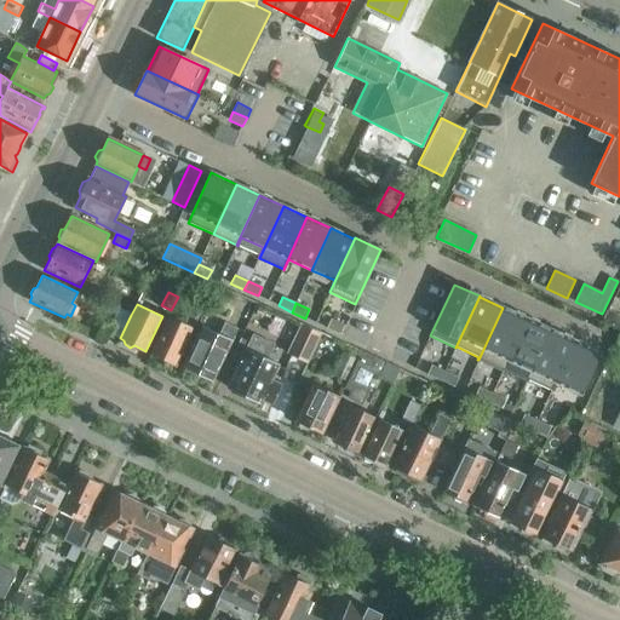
[(526,319),(503,308),(478,360),(501,371),(526,319)]
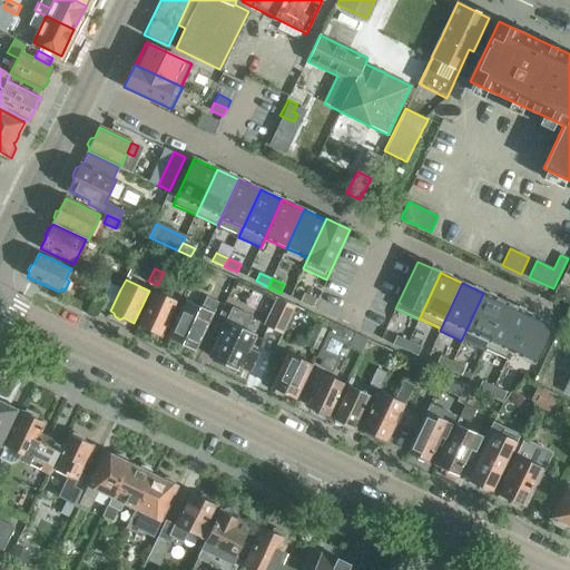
[(107,288),(98,305),(110,312),(110,311),(120,290),(116,287),(109,284),(107,288)]
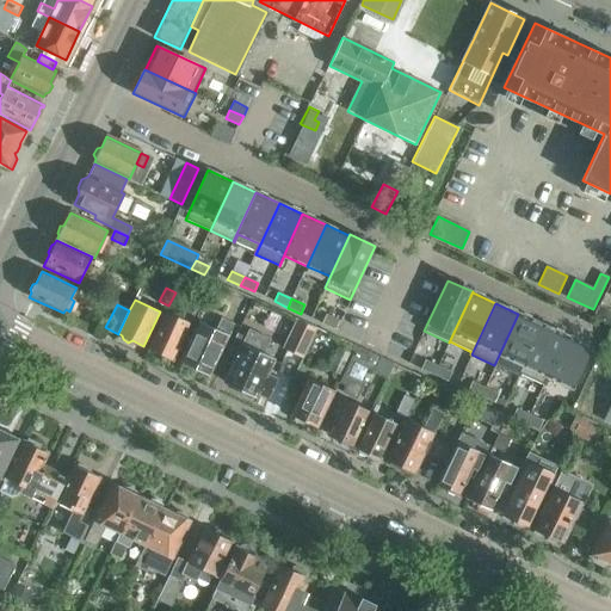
[(165,313),(148,347),(152,349),(153,352),(159,355),(162,353),(174,359),(190,326),(195,328),(197,321),(202,313),(185,306),(178,320),(165,313)]
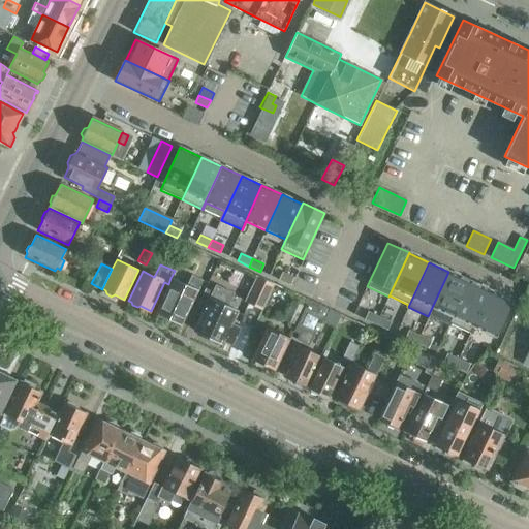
[(528,270),(519,266),(515,275),(528,281),(528,270)]
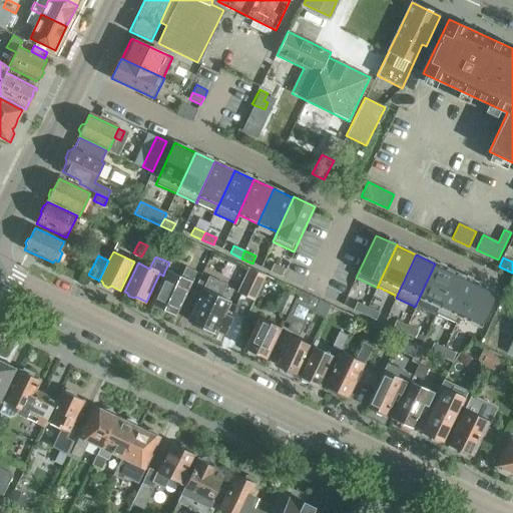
[(285,270),(274,264),(270,272),(281,277),(285,270)]
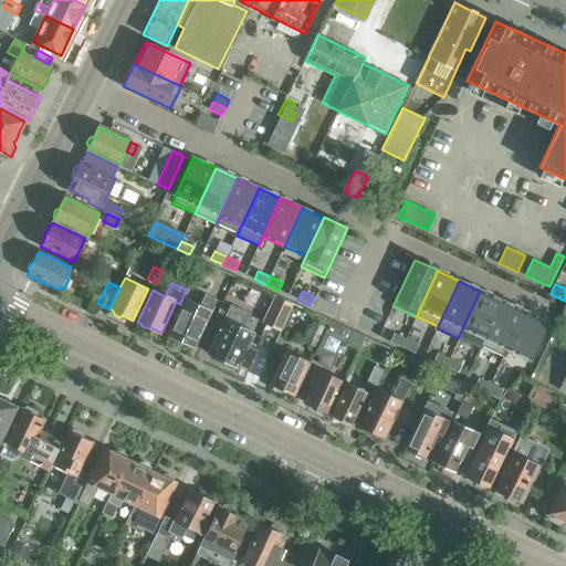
[(502,302),(480,291),(458,338),(480,349),(502,302)]
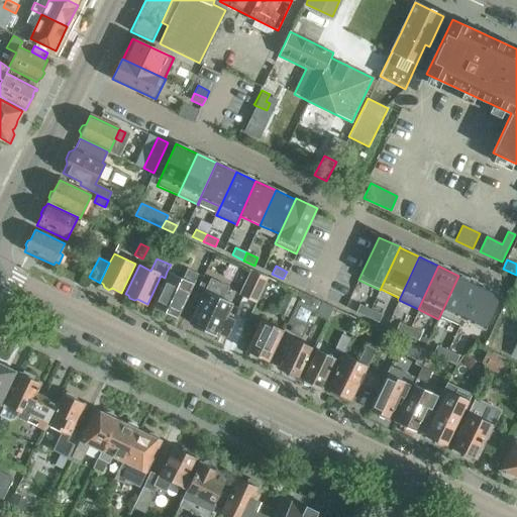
[(183,279),(167,272),(165,278),(151,304),(153,305),(154,309),(162,312),(166,311),(178,316),(198,274),(188,269),(183,279)]
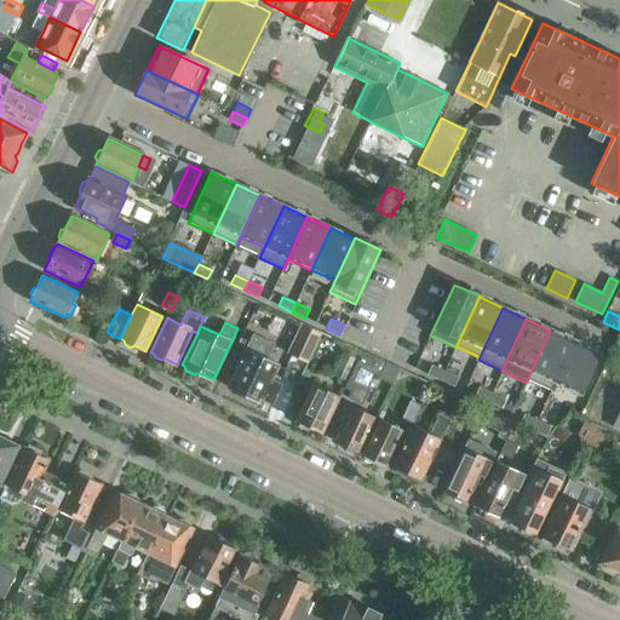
[(287,352),(308,362),(321,334),(300,325),(287,352)]
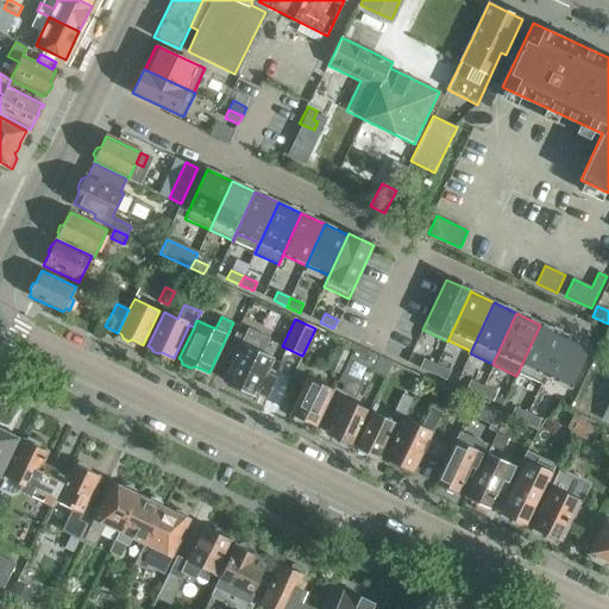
[(563,336),(540,325),(516,376),(518,374),(540,384),(563,336)]
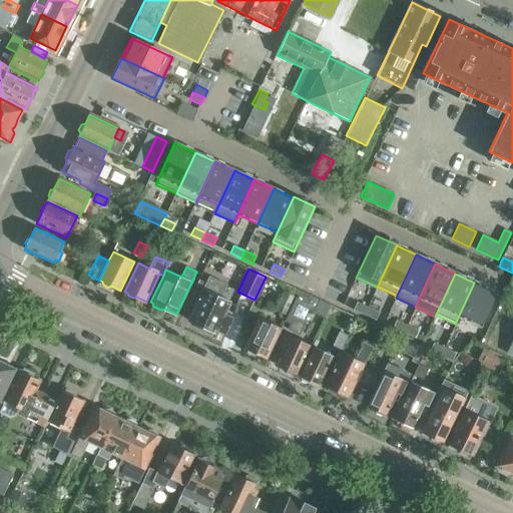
[(213,333),(215,334),(216,332),(224,336),(233,318),(224,315),(230,302),(221,297),(227,285),(209,277),(188,321),(203,328),(203,332),(210,335),(213,333)]
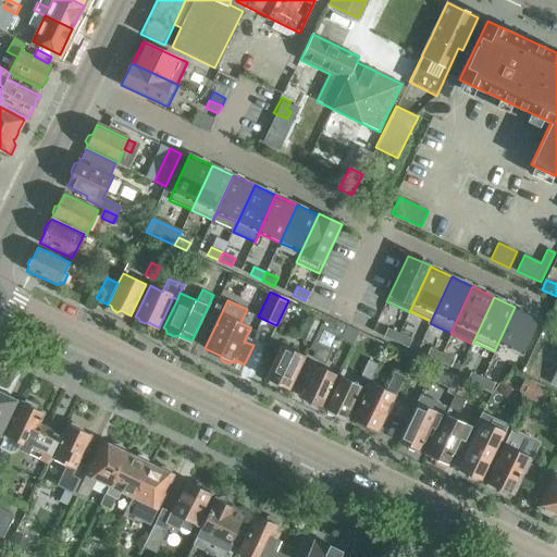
[(537,317),(515,307),(494,351),(495,351),(498,344),(520,355),(537,317)]
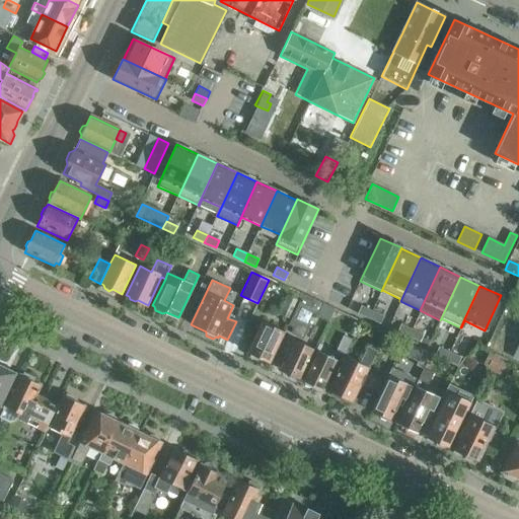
[(277,312),(290,318),(299,299),(287,293),(277,312)]
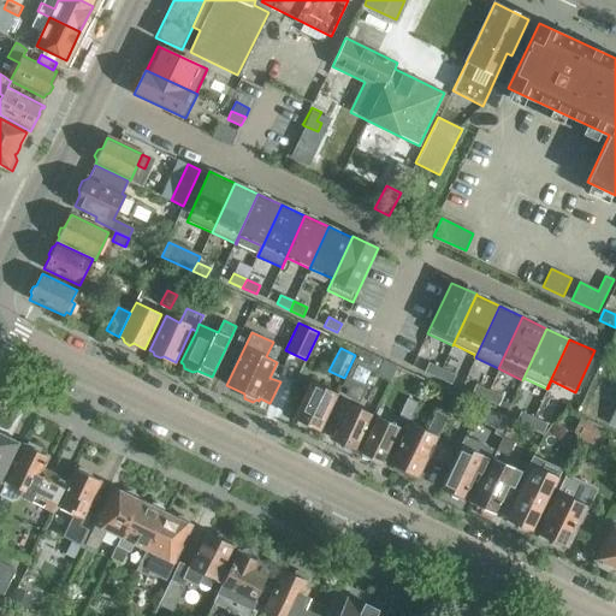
[(377,374),(383,361),(360,350),(343,386),(349,389),(345,396),(360,402),(368,386),(365,384),(371,371),(377,374)]
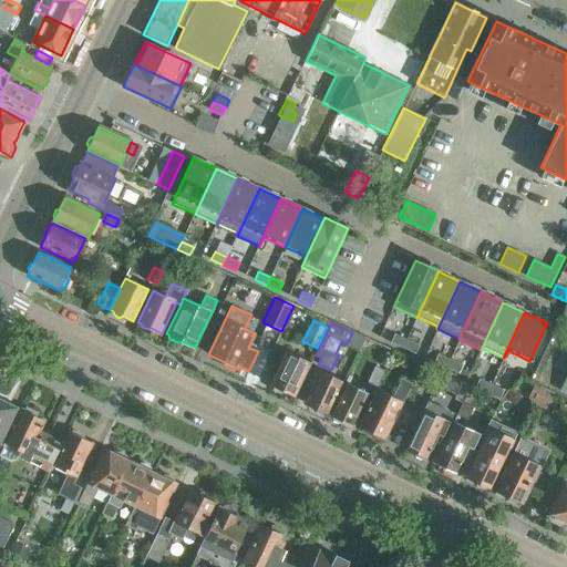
[(352,332),(347,344),(360,350),(366,338),(352,332)]
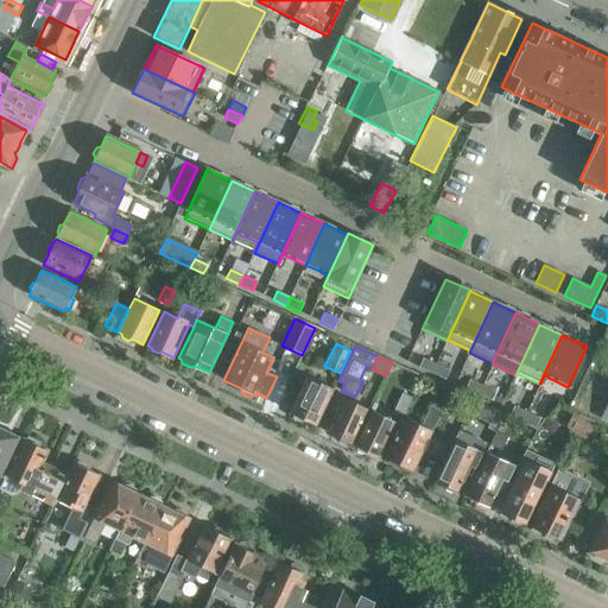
[(436,365),(423,359),(418,367),(432,373),(436,365)]
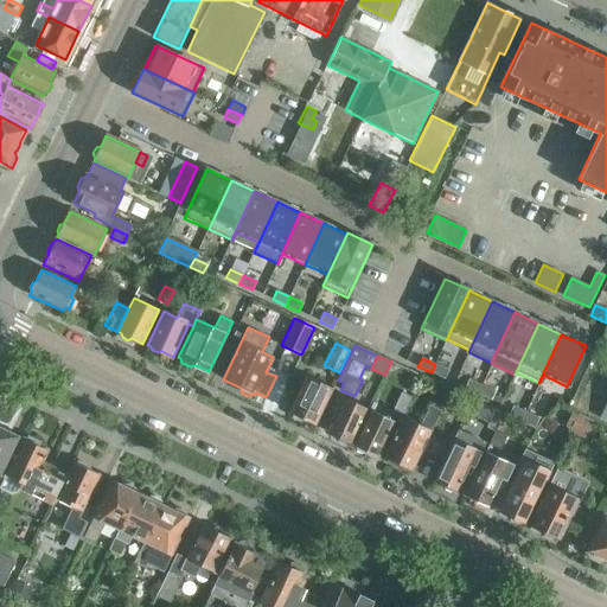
[(448,370),(435,364),(432,372),(445,378),(448,370)]
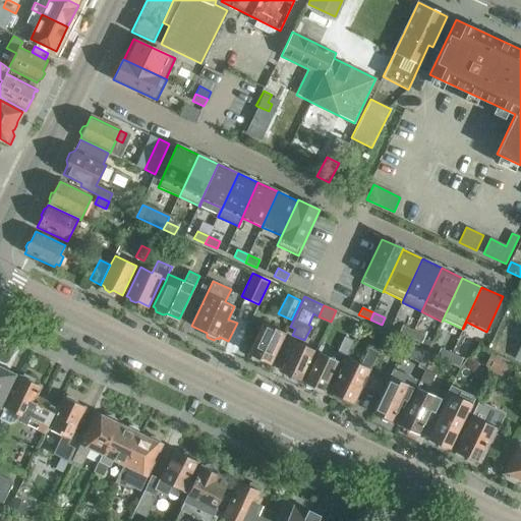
[(248,353),(251,355),(252,358),(256,360),(259,359),(271,364),(285,333),(263,323),(248,353)]
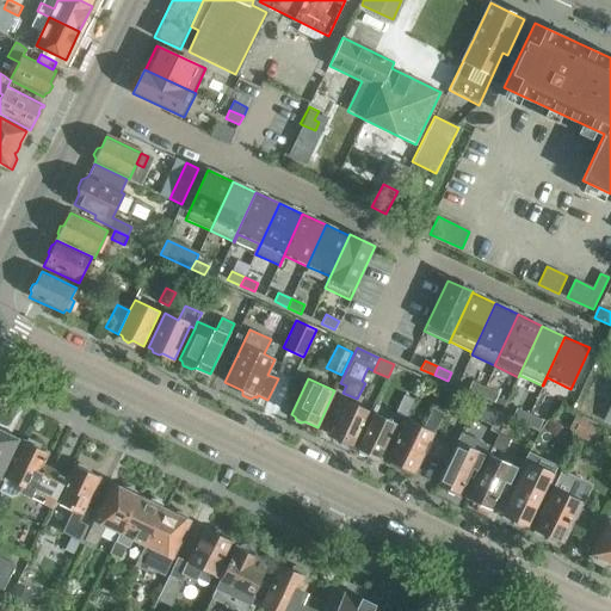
[(485,388),(471,382),(468,390),(481,396),(485,388)]
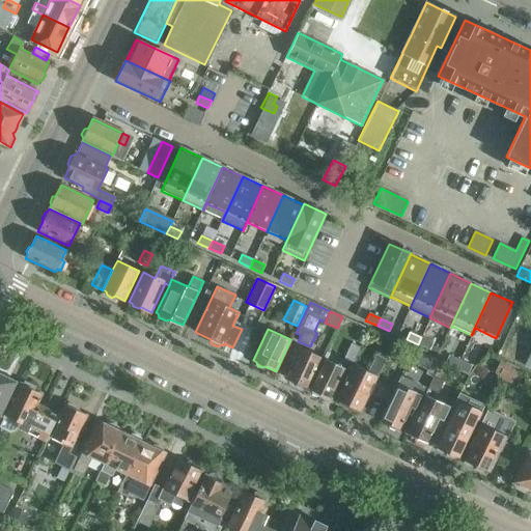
[(432,342),(421,337),(418,344),(429,350),(432,342)]
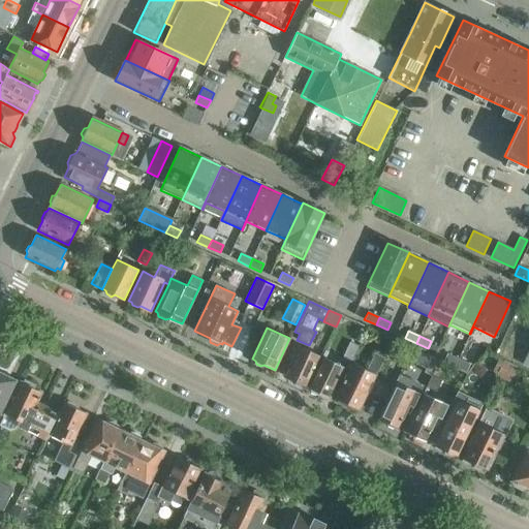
[(341,358),(351,362),(359,347),(347,342),(341,358)]
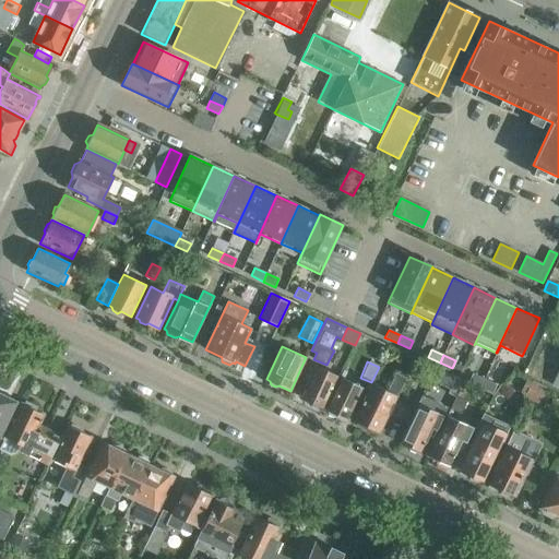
[(321,407),(324,408),(340,377),(311,364),(305,377),(309,379),(300,397),(311,402),(312,407),(317,408),(321,407)]
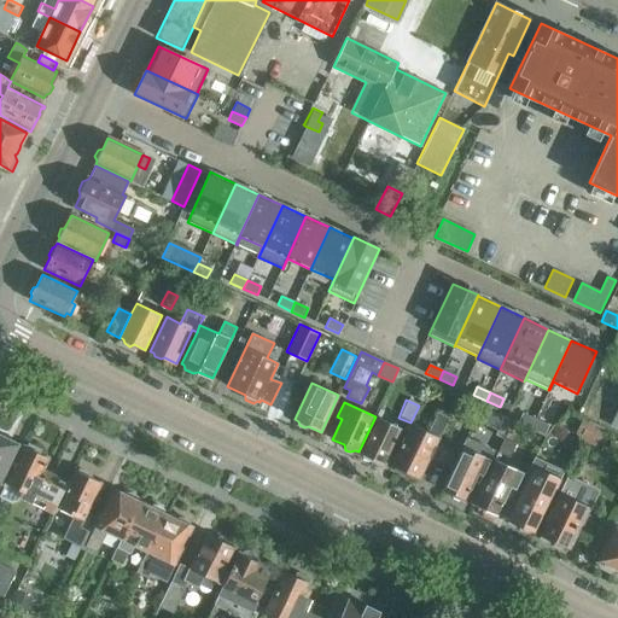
[(536,418),(523,412),(518,421),(532,427),(536,418)]
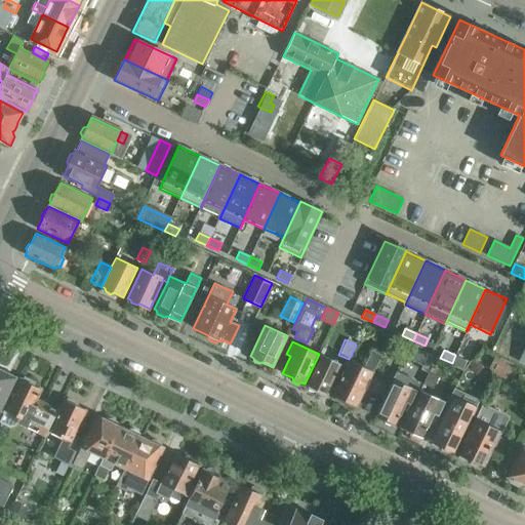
[(388,384),(371,376),(381,355),(371,351),(363,367),(349,360),(332,394),(335,396),(336,401),(341,403),(346,401),(357,406),(358,404),(360,405),(363,397),(362,396),(364,390),(380,398),(388,384)]
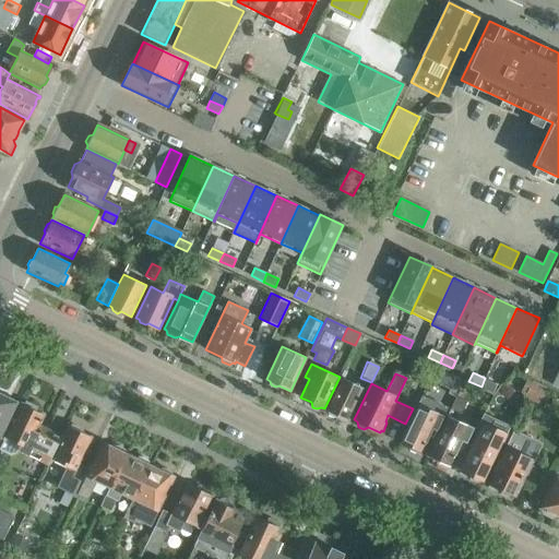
[(340,377),(324,408),(329,411),(329,414),(334,417),(337,415),(348,420),(364,389),(340,377)]
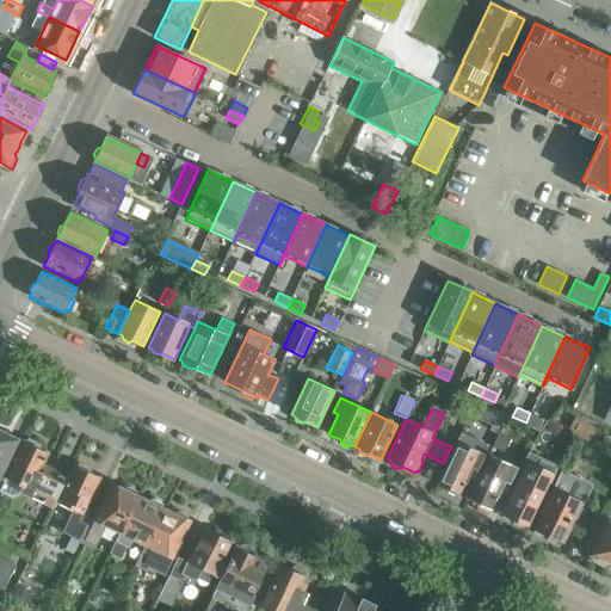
[(499,433),(506,417),(499,413),(491,430),(499,433)]
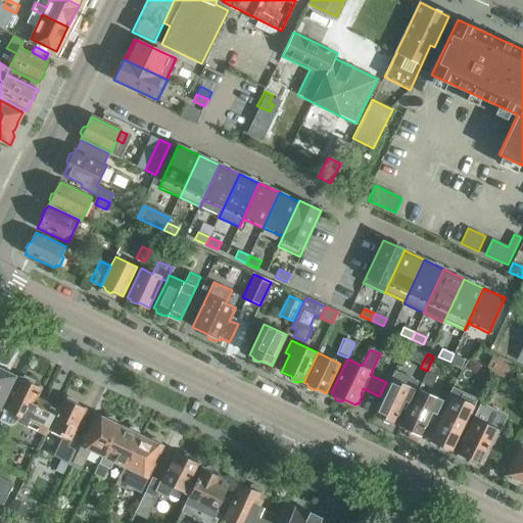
[(465,359),(454,353),(450,362),(462,367),(465,359)]
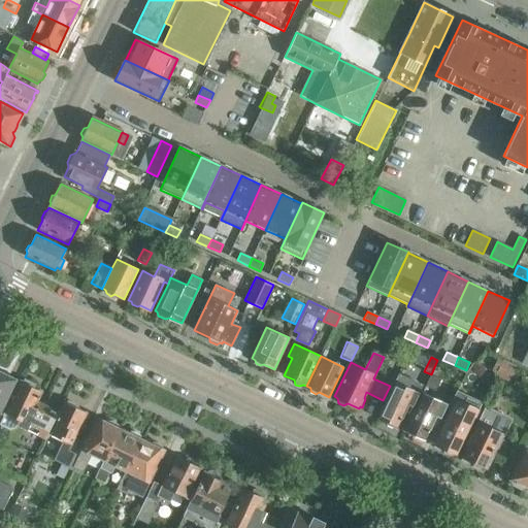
[(498,357),(493,369),(497,371),(502,359),(498,357)]
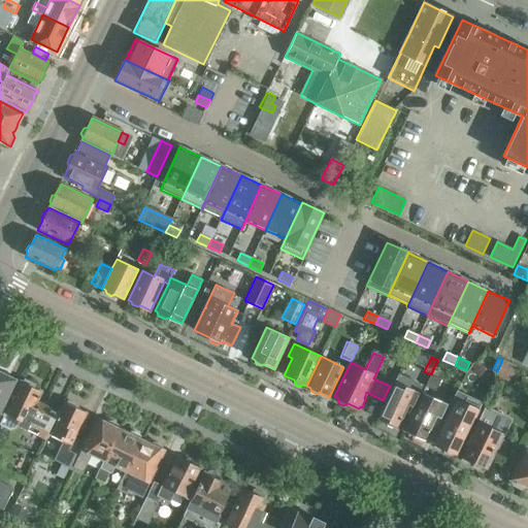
[(497,371),(495,375),(508,382),(516,365),(502,359),(497,371)]
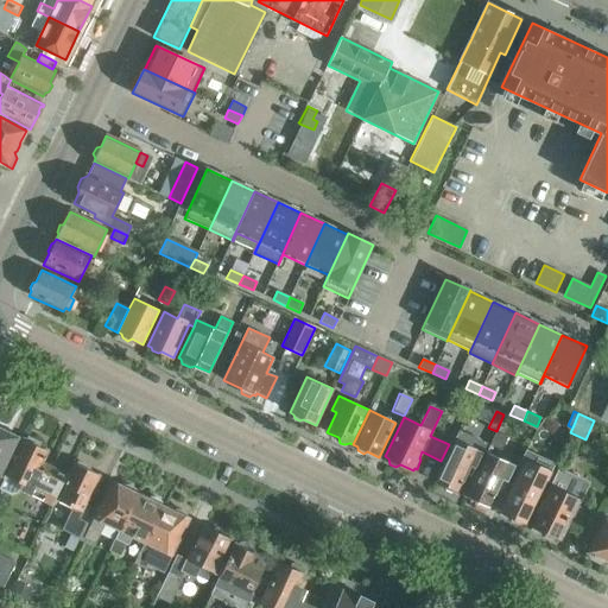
[(0,473),(18,437),(0,428),(0,473)]
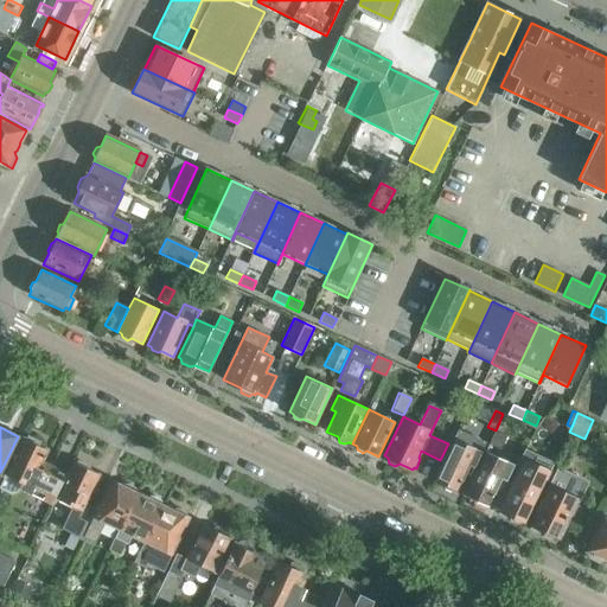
[(470,464),(473,466),(485,442),(459,430),(435,480),(446,486),(445,489),(455,493),(470,464)]
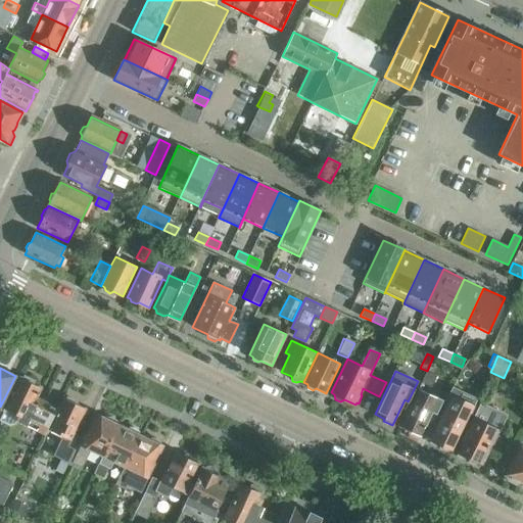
[(436,376),(427,371),(421,382),(431,387),(436,376)]
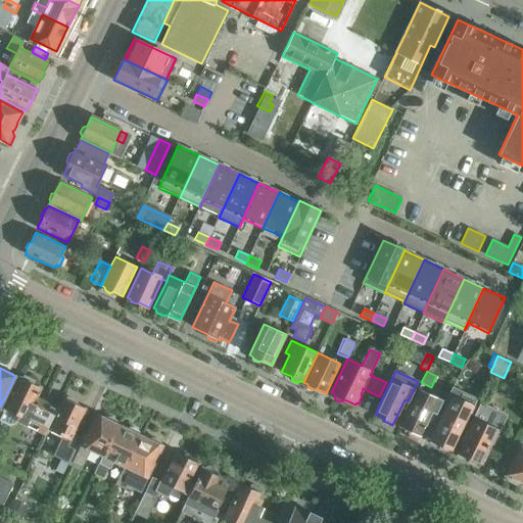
[(45,435),(48,429),(58,409),(36,397),(40,387),(34,384),(35,381),(24,375),(22,379),(19,378),(0,418),(0,420),(9,425),(16,421),(45,435)]
